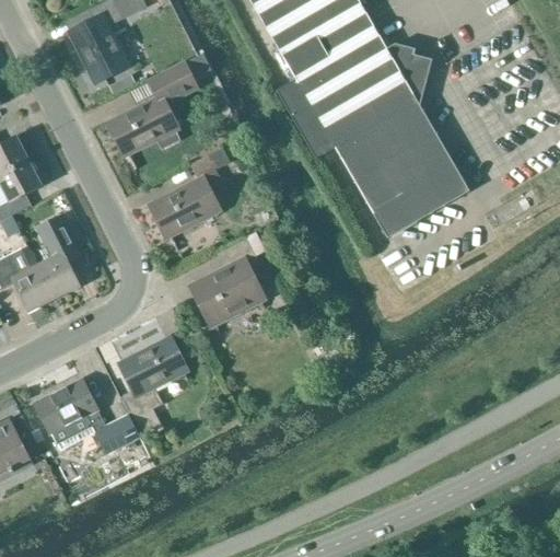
[(94,23),(68,36),(91,80),(127,62),(108,26),(148,6),(144,0),(106,0),(88,10),(94,23)]
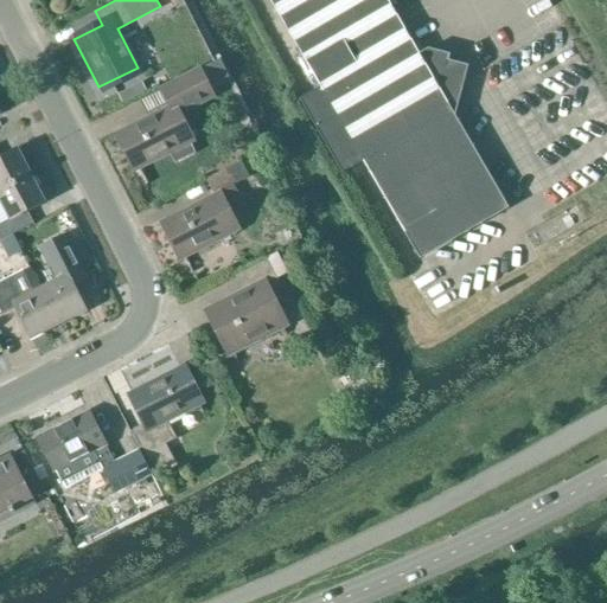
[(421,53),(390,0),(273,0),(321,84),(300,96),(343,170),(364,156),(421,256),(509,206),(452,107),(461,68),(447,64),(449,53),(429,47),(421,53)]
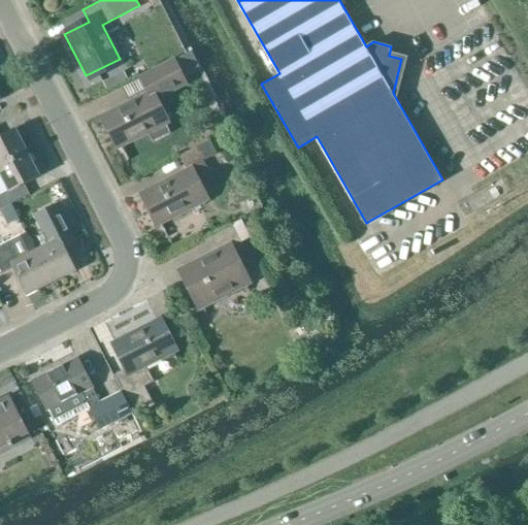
[(147,92),(104,113),(121,144),(149,130),(153,138),(167,131),(165,125),(153,99),(188,81),(175,58),(139,76),(147,92)]
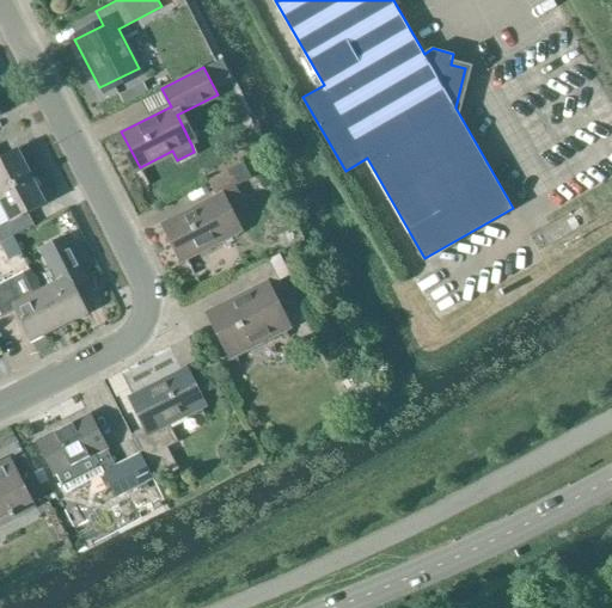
[(133,85),(120,92),(123,100),(138,93),(133,85)]
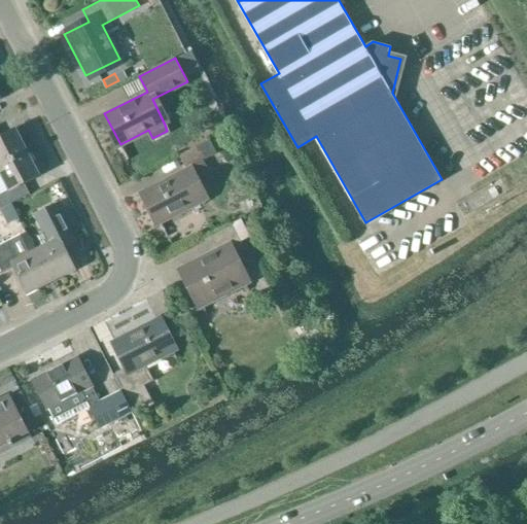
[(0,165),(27,151),(15,128),(0,135),(0,134),(0,165)]
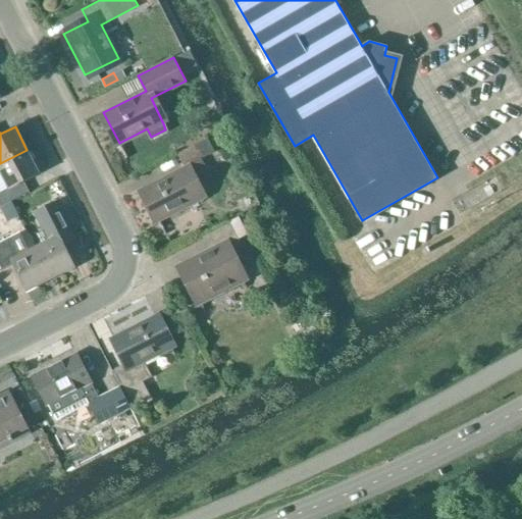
[(185,167),(143,189),(158,219),(201,198),(190,175),(206,167),(200,157),(218,148),(212,135),(177,153),(185,167)]
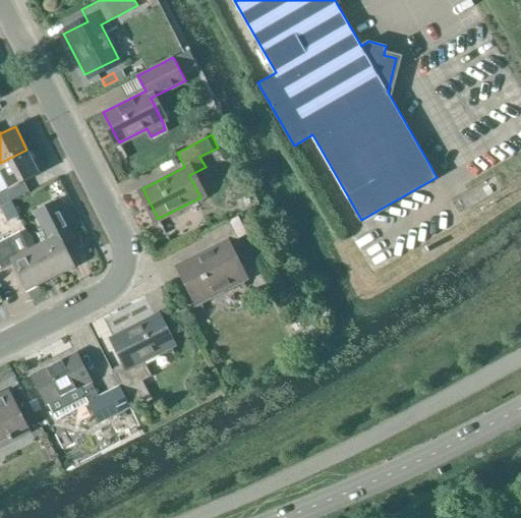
[(39,173),(26,150),(0,163),(0,169),(4,177),(0,178),(0,185),(2,190),(0,190),(0,202),(1,205),(30,190),(24,180),(39,173)]
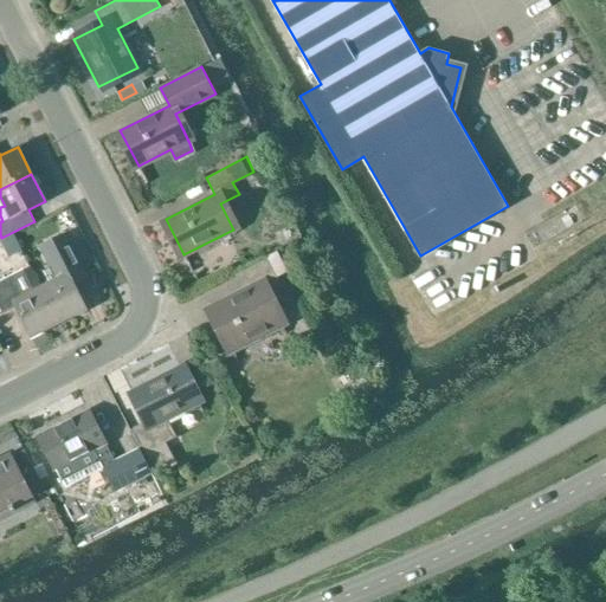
[(40,286),(59,323),(86,309),(70,276),(81,270),(63,233),(42,244),(58,277),(40,286)]
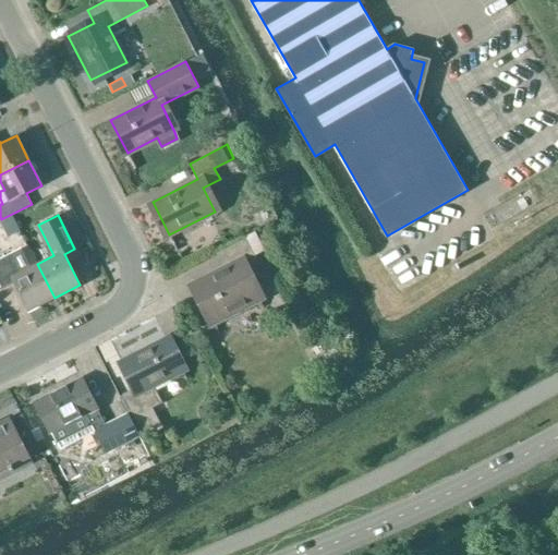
[(222,267),(193,282),(214,323),(259,299),(245,270),(258,264),(253,253),(265,248),(257,231),(215,253),(222,267)]
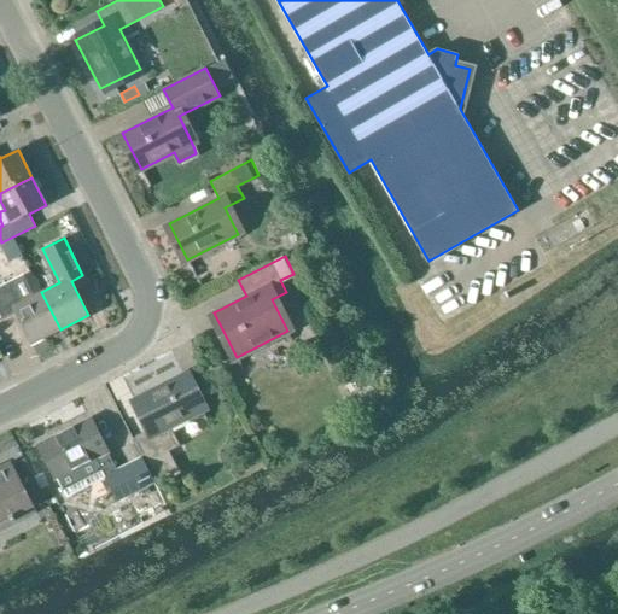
[(15,310),(31,343),(60,329),(41,292),(30,270),(0,285),(0,313),(1,316),(15,310)]
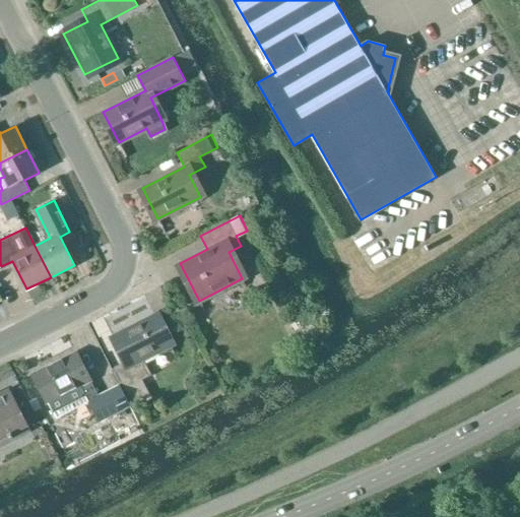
[(153,312),(113,332),(126,360),(114,366),(125,387),(133,403),(150,395),(142,378),(151,373),(144,358),(171,344),(153,312)]
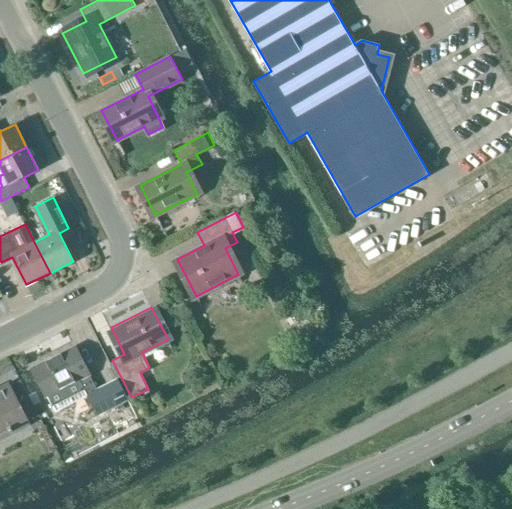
[(74,345),(31,367),(46,398),(48,397),(55,410),(87,394),(98,416),(129,400),(118,379),(96,390),(89,375),(74,345)]
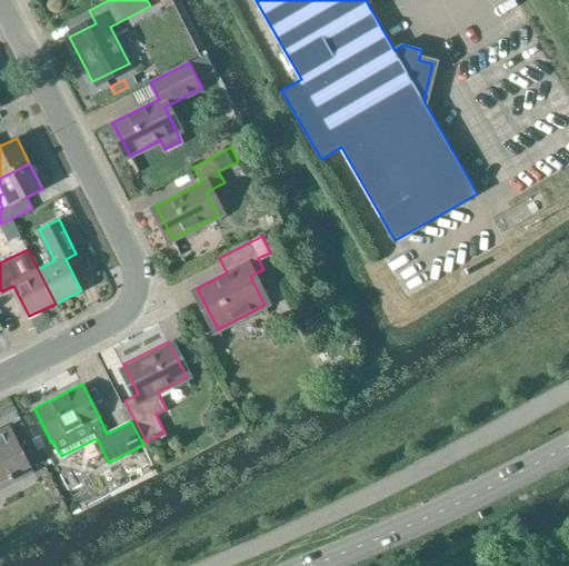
[(0,486),(32,469),(10,425),(0,429),(0,486)]
